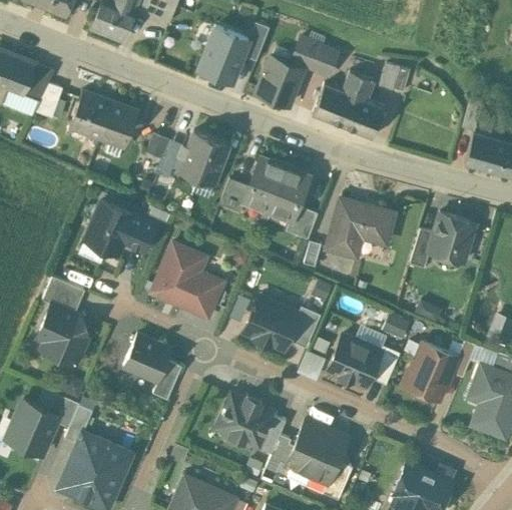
[(72,0),(23,0),(66,17),(72,0)]
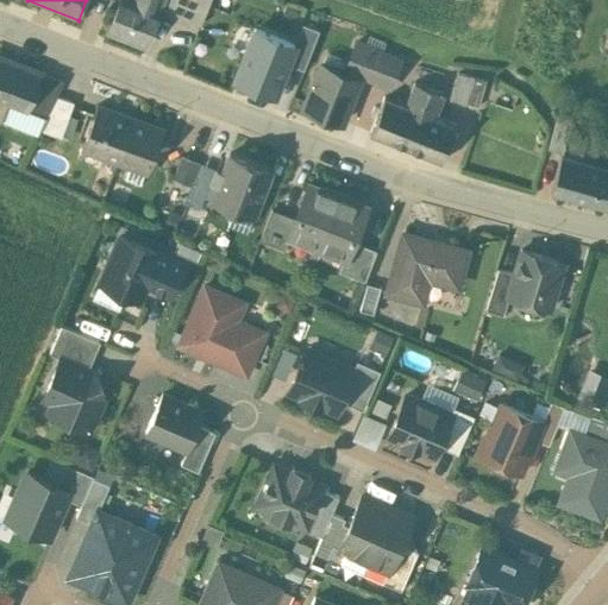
[(165,0),(123,0),(110,35),(146,48),(161,12),(165,0)]
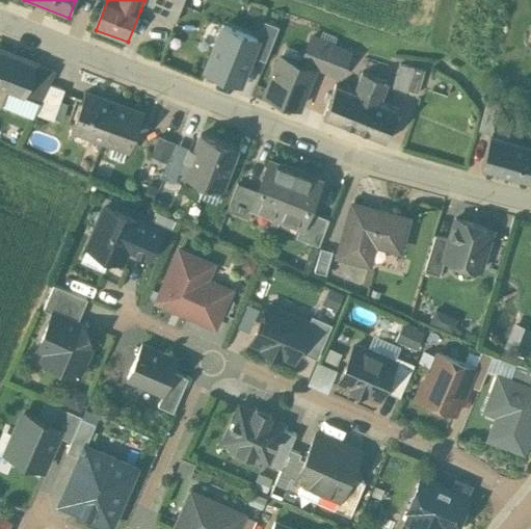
[(186,0),(152,0),(147,12),(177,25),(186,0)]
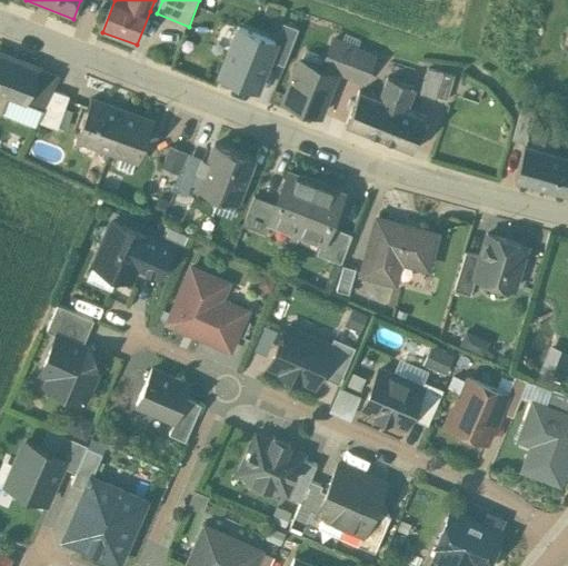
[(285,26),(277,46),(270,62),(285,68),(299,31),(285,26)]
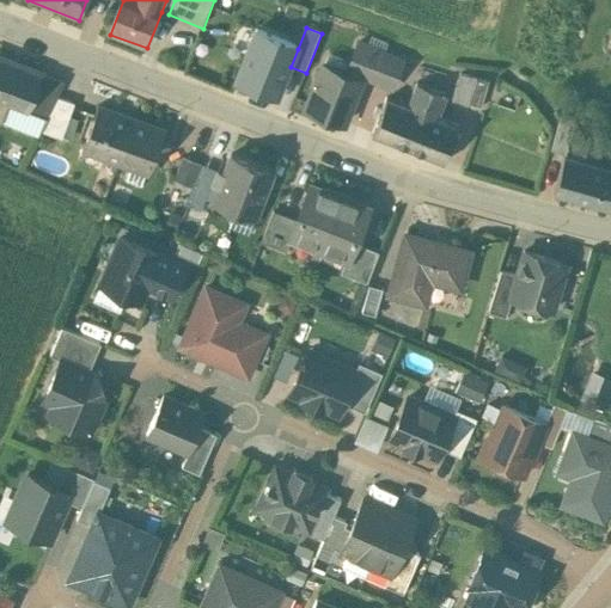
[(298,49),(256,32),(237,83),(277,99),(291,67),(298,49)]
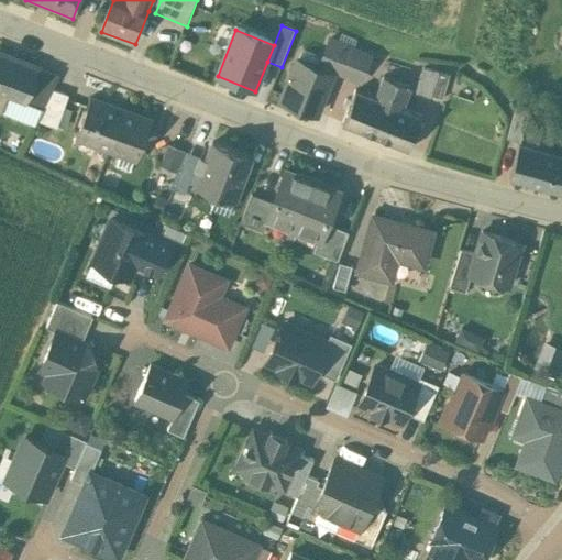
[(356,53),(331,42),(321,66),(335,72),(334,73),(346,77),(356,53)]
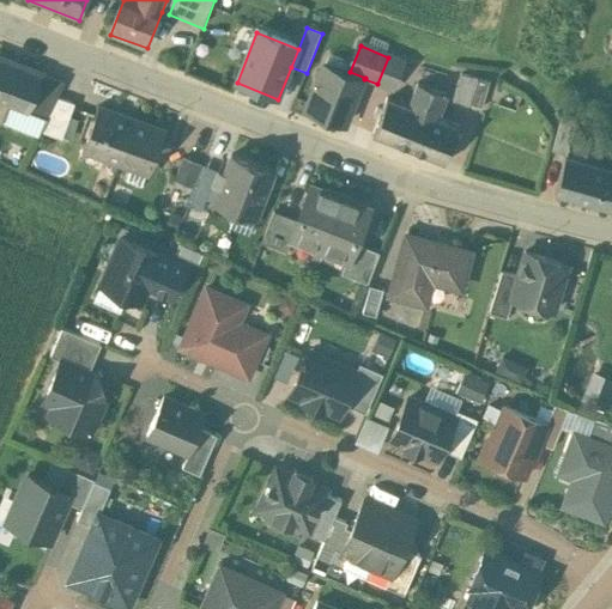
[(46,75),(0,56),(0,125),(4,126),(11,109),(30,116),(44,79),(46,75)]
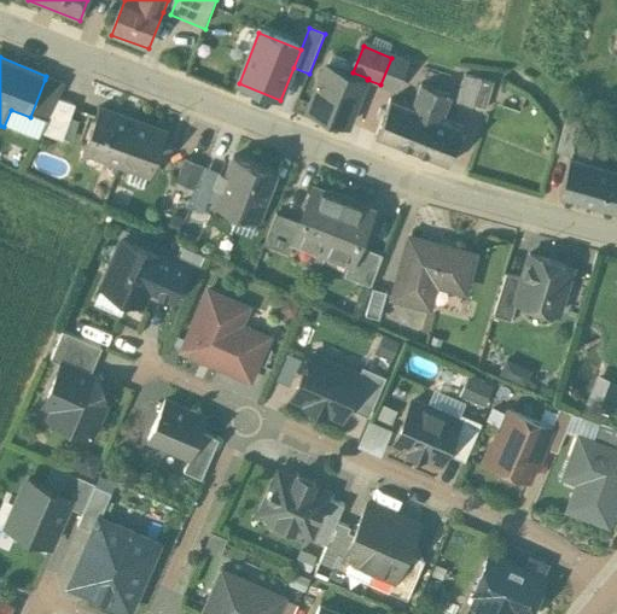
[(350,80),(327,70),(310,112),(349,128),(367,80),(368,79),(353,72),(350,80)]
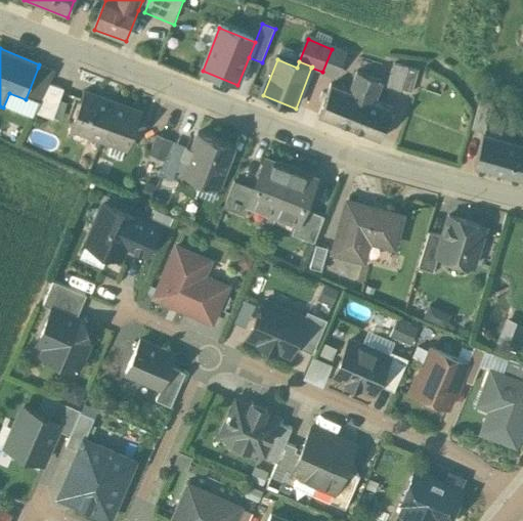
[(420,73),(394,66),(388,88),(413,95),(420,73)]
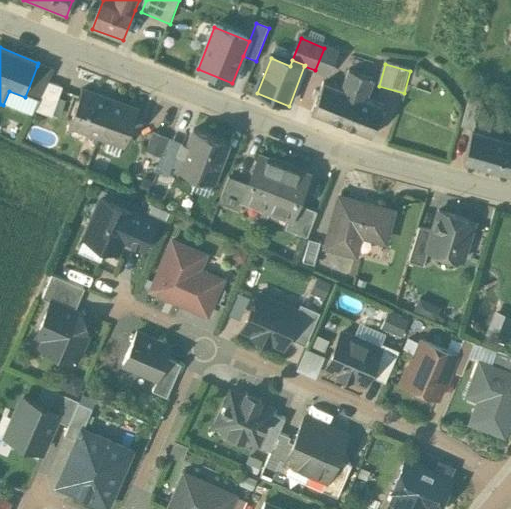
[(53,72),(37,66),(25,97),(39,102),(49,83),(53,72)]
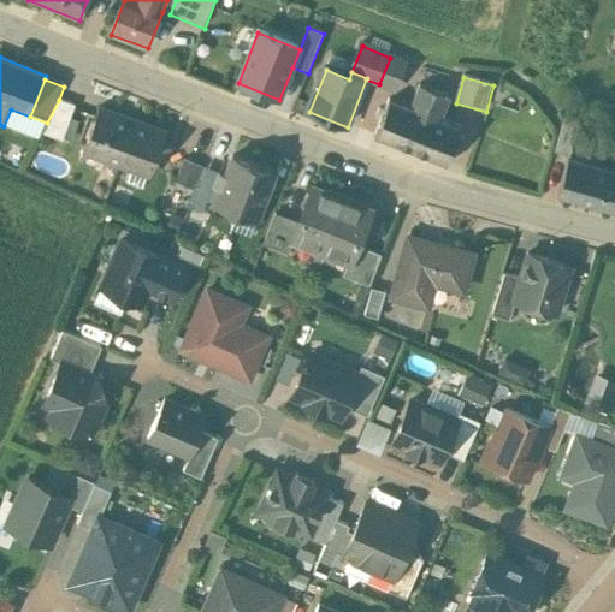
[(412,107),(391,99),(377,138),(415,153),(435,91),(420,87),(412,107)]
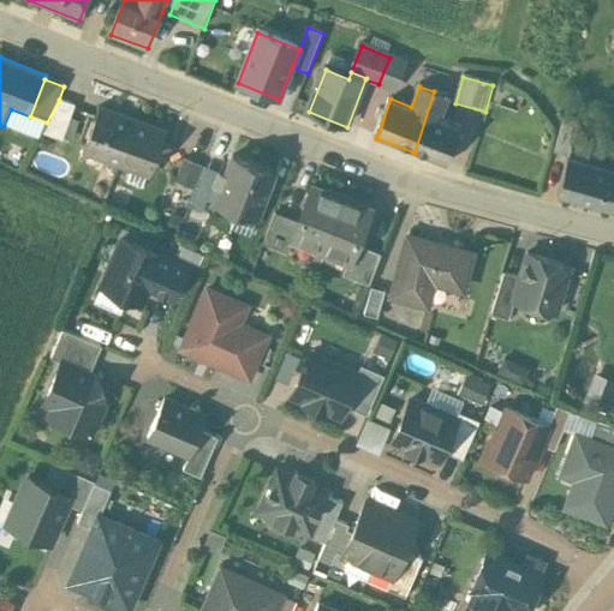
[(453,99),(434,91),(415,153),(448,166),(464,125),(446,118),(453,99)]
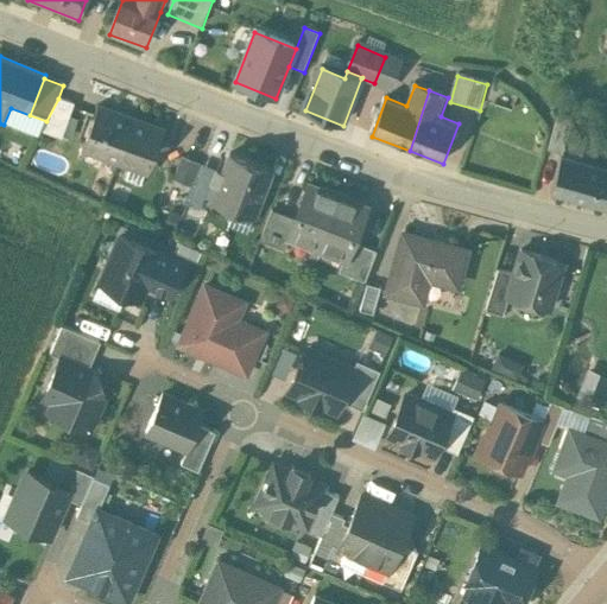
[(75,105),(58,99),(46,121),(42,131),(62,139),(75,105)]
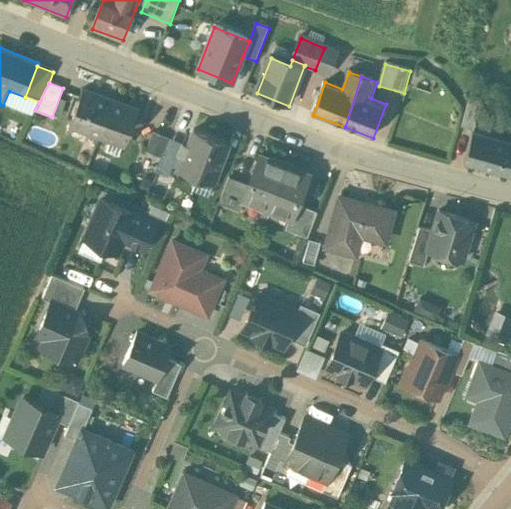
[(113,103),(82,91),(69,126),(100,138),(113,103)]
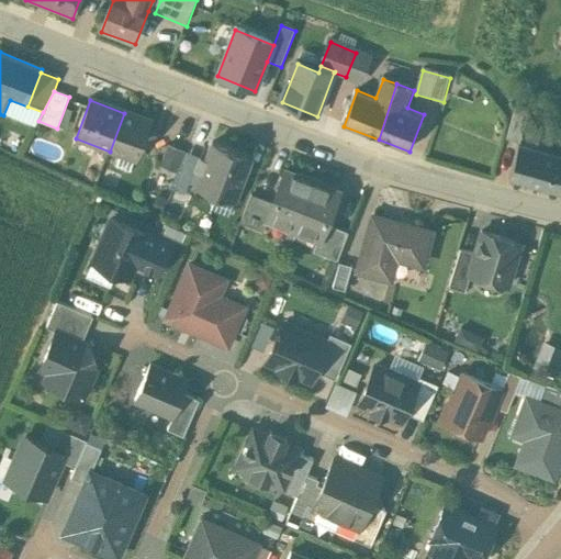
[(150,122),(124,113),(110,152),(136,160),(150,122)]
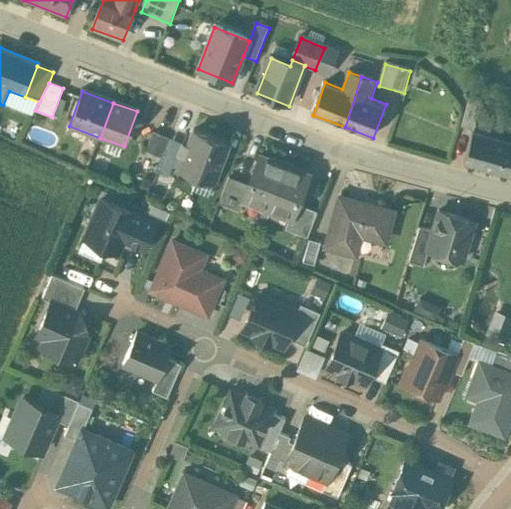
[(231,144),(208,135),(196,131),(191,145),(185,143),(181,154),(187,156),(182,169),(216,182),(231,144)]
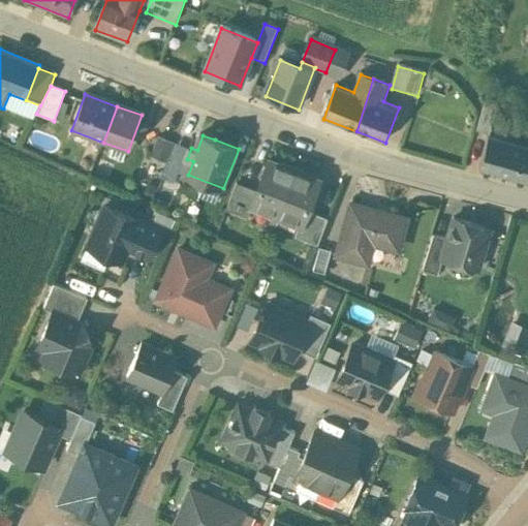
[(527,148),(489,137),(479,171),(527,184),(527,148)]
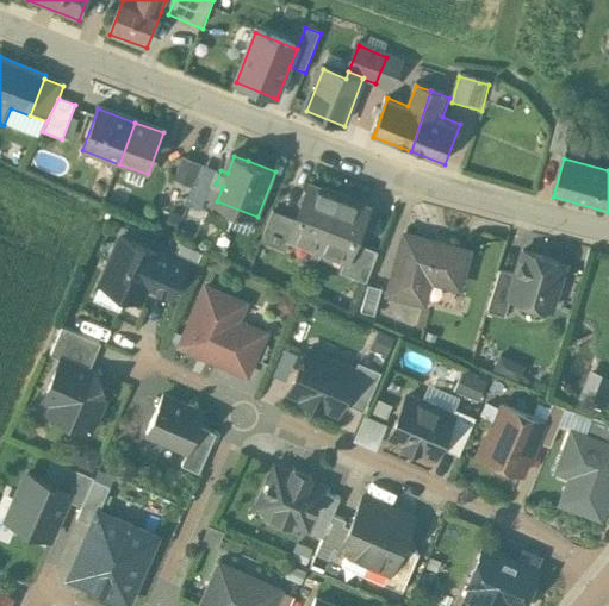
[(203,167),(184,160),(174,182),(193,189),(203,167)]
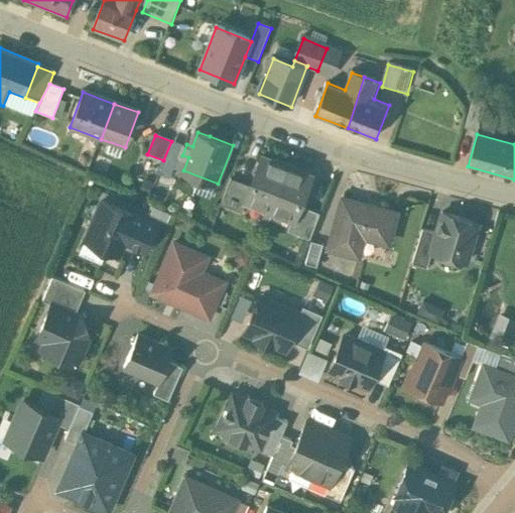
[(171,140),(171,141),(163,160),(155,182),(168,187),(180,158),(177,157),(182,144),(171,140)]
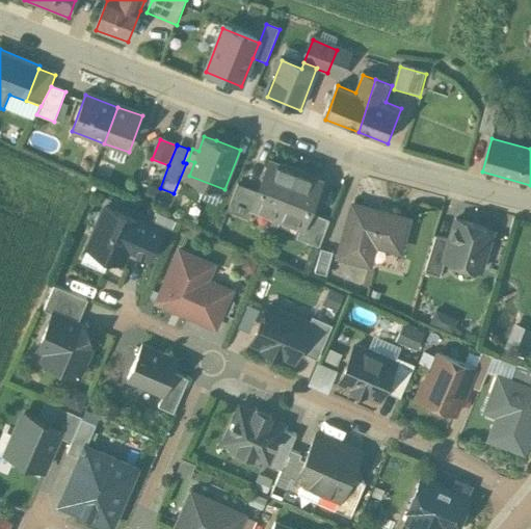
[(296,170),(272,161),(261,192),(254,209),(256,210),(277,218),(296,170)]
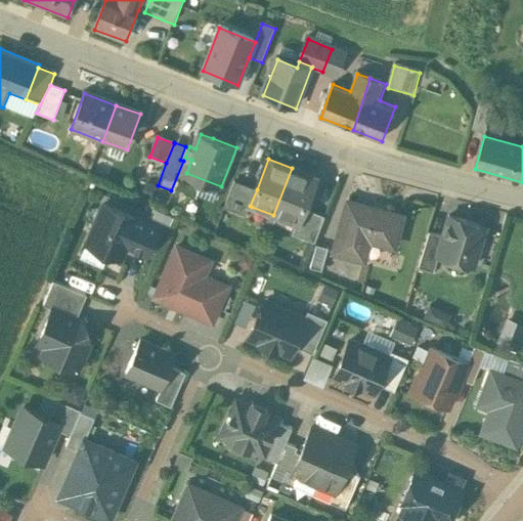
[(315,177),(292,168),(273,215),(296,224),(298,224),(303,209),(315,177)]
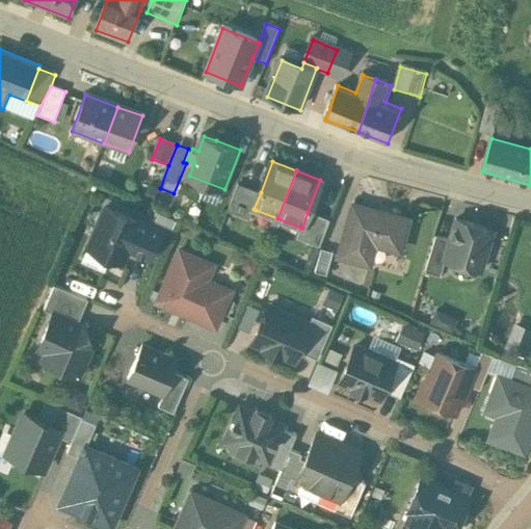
[(261,192),(239,184),(229,211),(251,220),(256,210),(254,209),(261,192)]
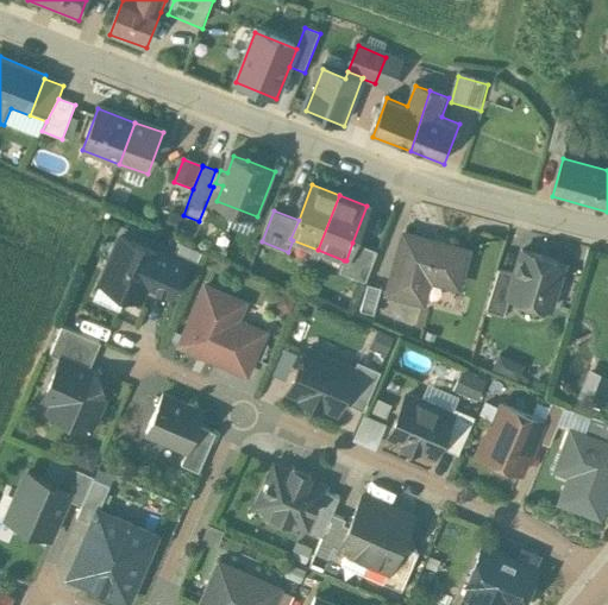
[(467,250),(403,235),(390,295),(417,301),(421,278),(458,287),(467,250)]
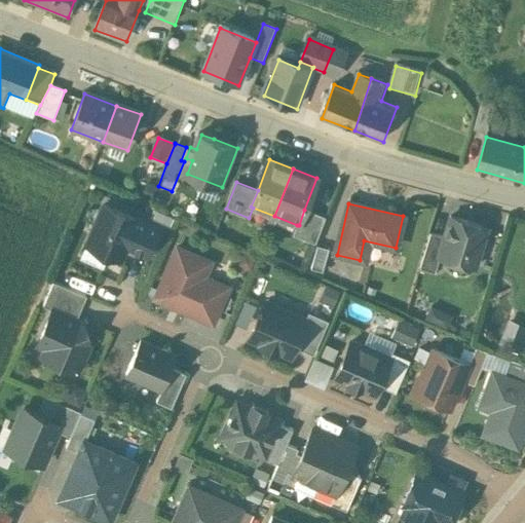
[(141,221),(105,206),(87,245),(121,259),(127,247),(129,248),(141,221)]
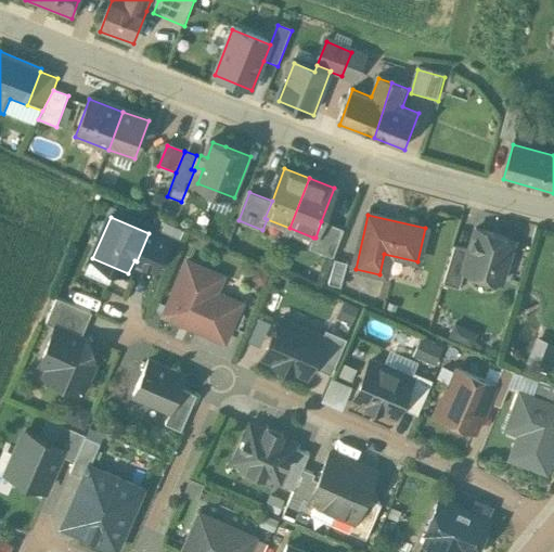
[(345,230),(321,221),(316,238),(313,238),(309,249),(333,257),(345,230)]
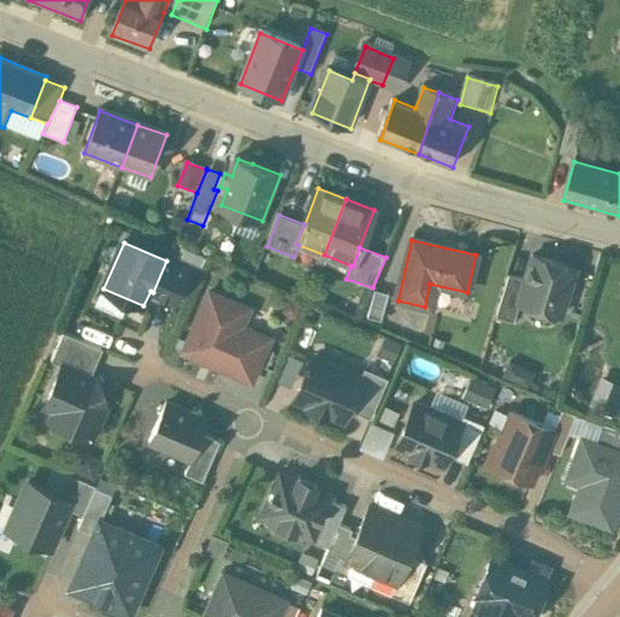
[(576,270),(533,258),(525,281),(519,304),(521,304),(562,318),(576,270)]
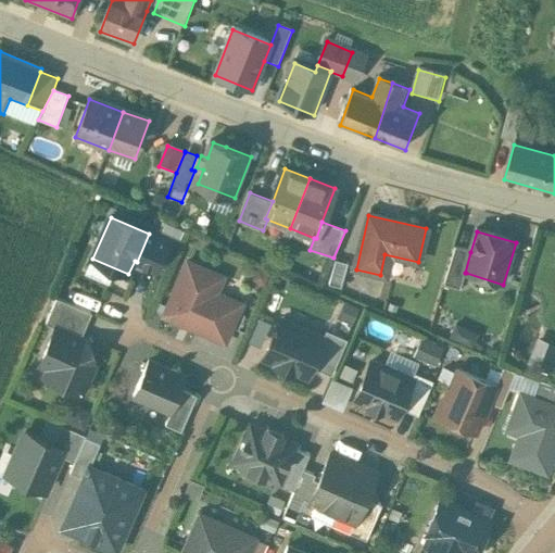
[(168,242),(149,234),(137,262),(156,271),(168,242)]
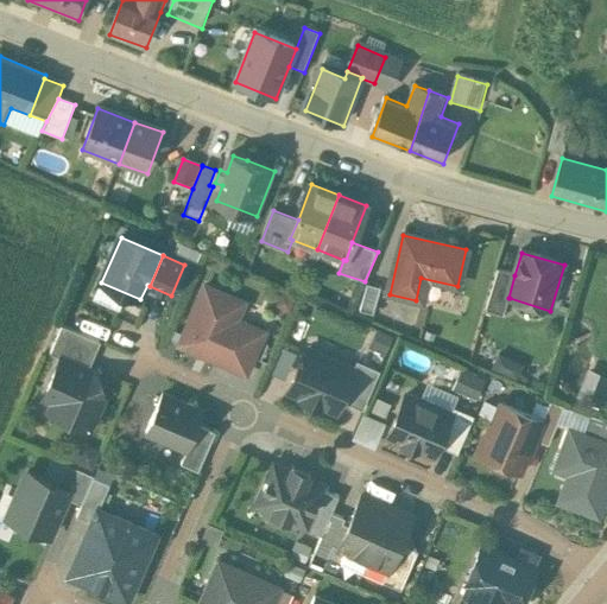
[(514,275),(499,271),(486,312),(504,317),(510,298),(509,298),(514,275)]
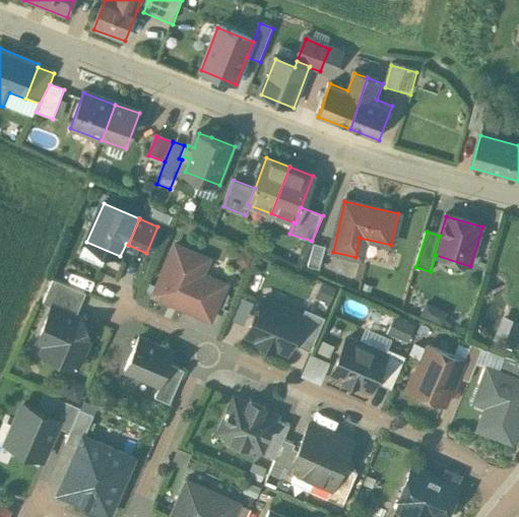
[(327,249),(315,245),(309,266),(321,269),(327,249)]
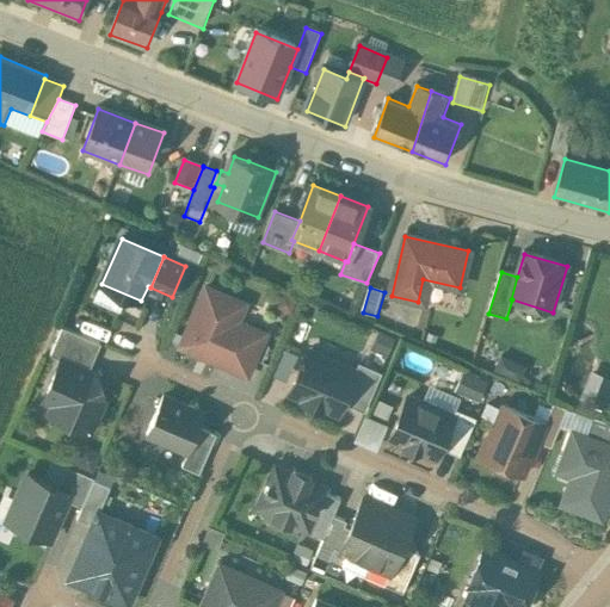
[(235,301),(207,289),(182,347),(248,377),(266,335),(250,328),(248,324),(238,320),(234,321),(230,313),(235,301)]
